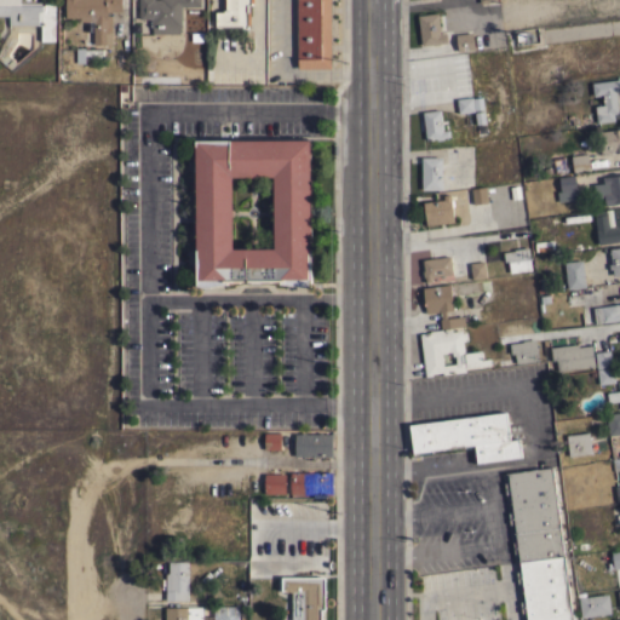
[(9,24),(9,16),(0,16),(0,0),(19,0),(19,1),(44,1),(44,3),(53,3),(53,41),(40,41),(40,24),(9,24)]
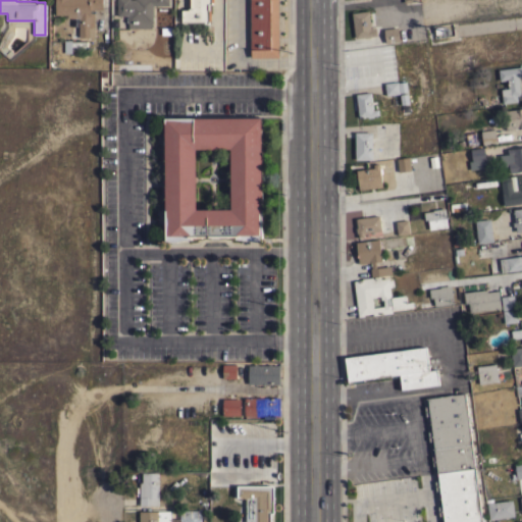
[(102,0),(102,9),(90,9),(90,38),(79,38),(79,17),(67,17),(67,14),(55,14),(55,0),(102,0)]
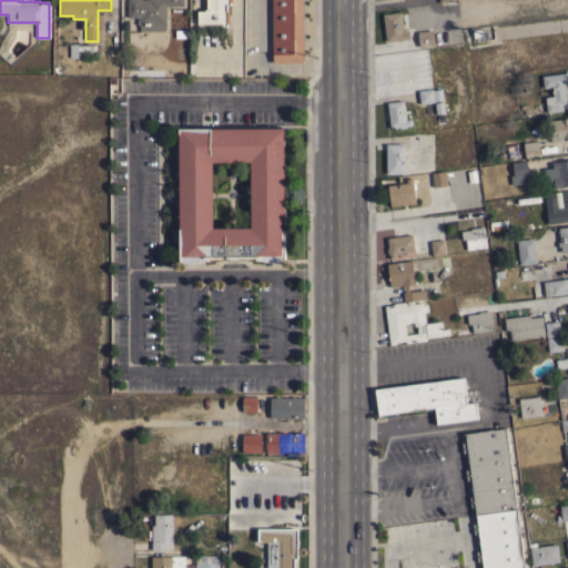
[(183,0),(183,6),(166,6),(166,24),(164,24),(164,31),(139,30),(139,24),(138,24),(138,18),(127,17),(127,0),(183,0)]
